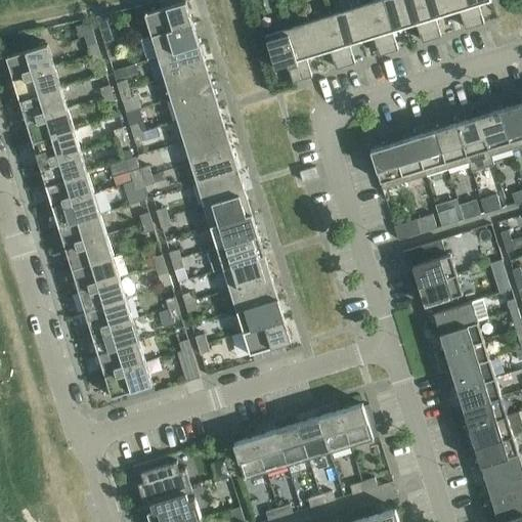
[(143,15),(149,37),(191,25),(183,0),(170,0),(157,3),(159,10),(143,15)]
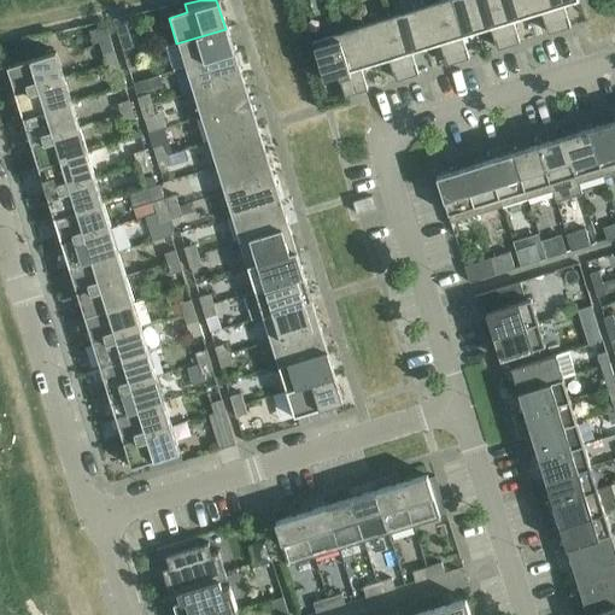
[(464,0),(449,0),(438,4),(456,63),(468,59),(461,39),(475,34),(464,0)]
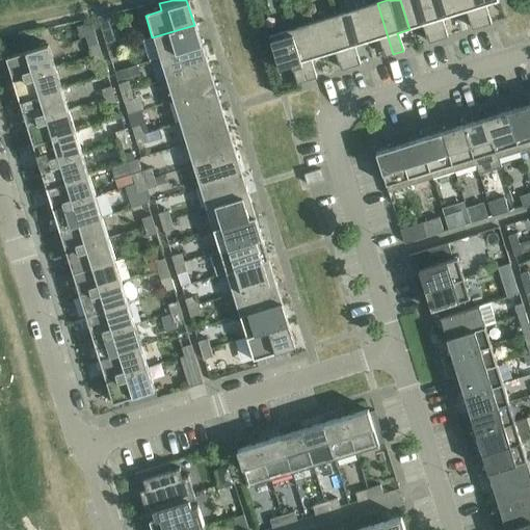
[(424,0),(400,0),(409,29),(422,25),(427,43),(436,41),(424,0)]
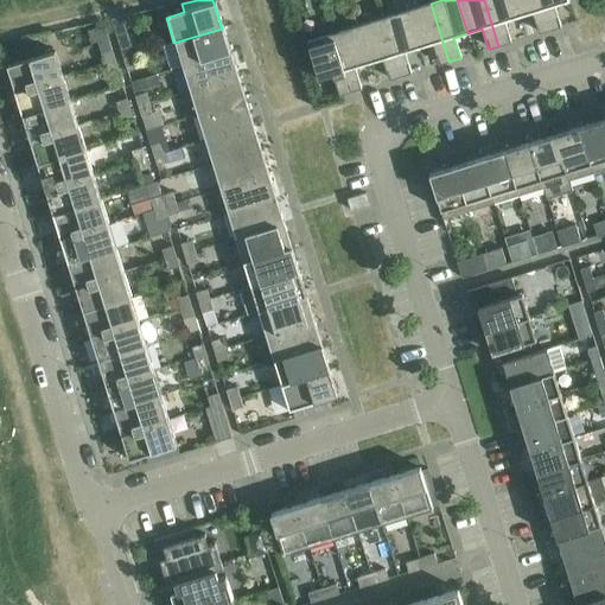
[(511,0),(484,0),(498,46),(510,43),(503,23),(517,18),(511,0)]
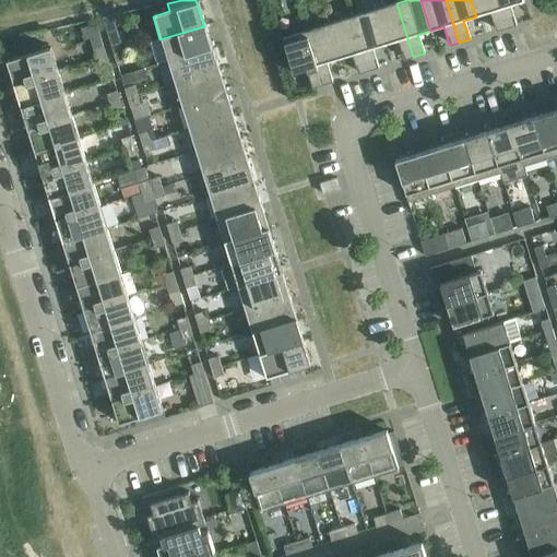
[(496,0),(471,0),(476,16),(489,12),(495,32),(505,28),(496,0)]
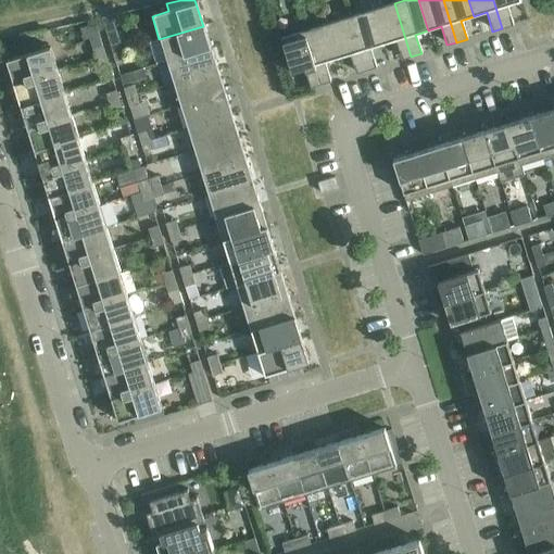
[(519,0),(493,0),(502,28),(513,25),(506,7),(520,2),(519,0)]
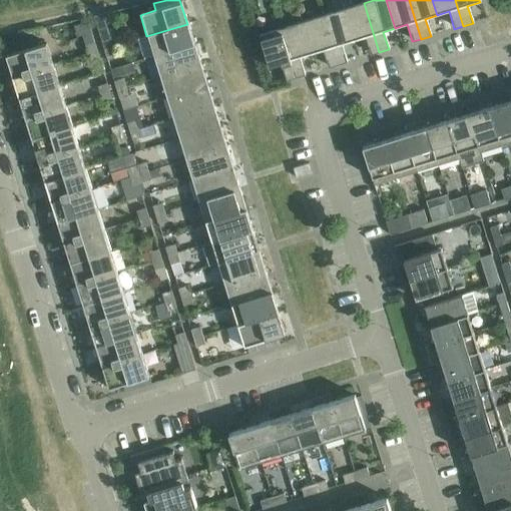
[(364,3),(343,9),(353,41),(365,37),(370,54),(379,52),(364,3)]
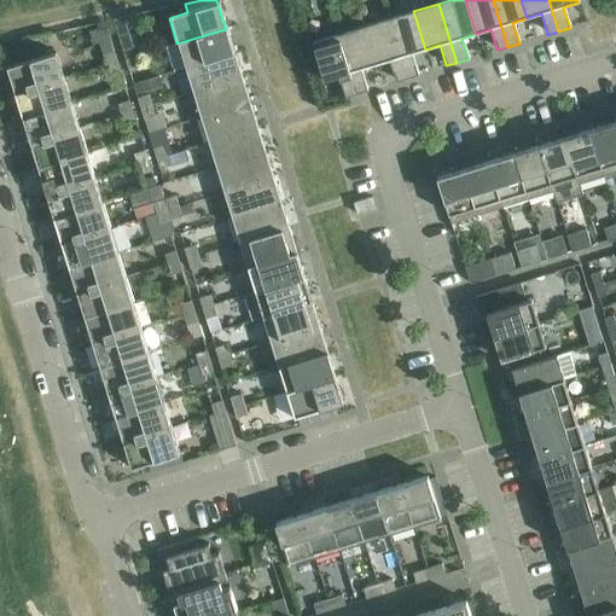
[(413,11),(388,19),(406,79),(418,75),(411,54),(425,50),(413,11)]
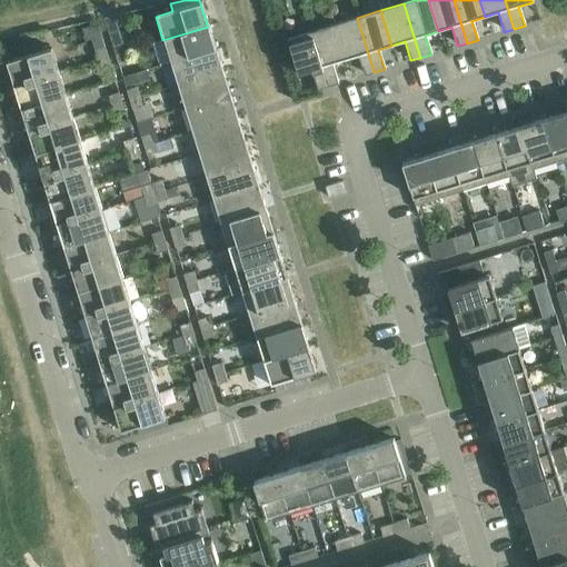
[(357,18),(334,25),(345,60),(358,56),(364,76),(374,72),(357,18)]
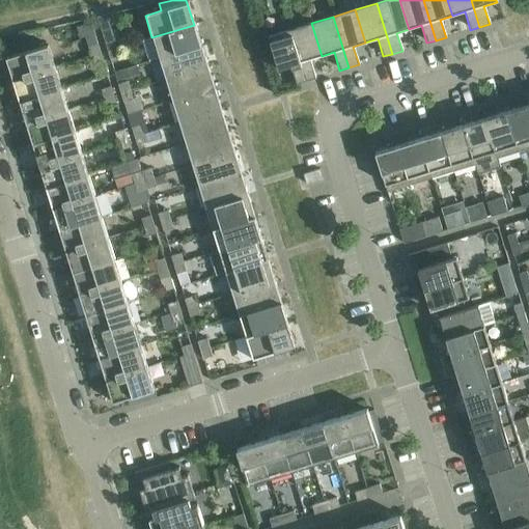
[(311,23),(289,30),(305,81),(315,78),(309,59),(322,56),(311,23)]
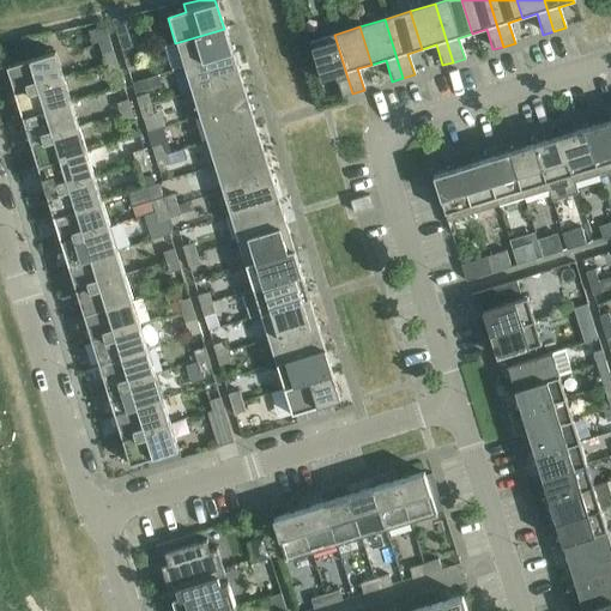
[(175,43),(183,68),(231,53),(224,29),(175,43)]
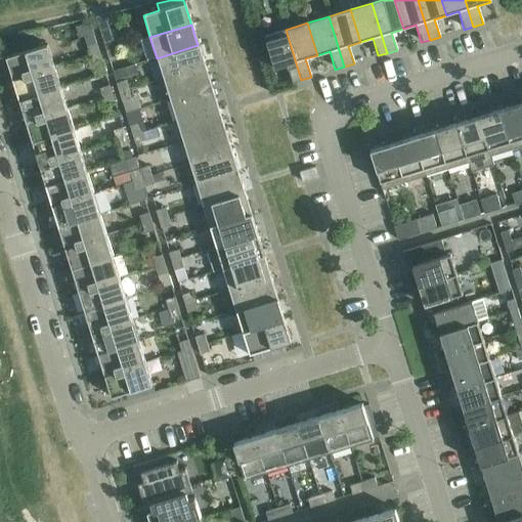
[(99,33),(104,51),(114,48),(109,30),(99,33)]
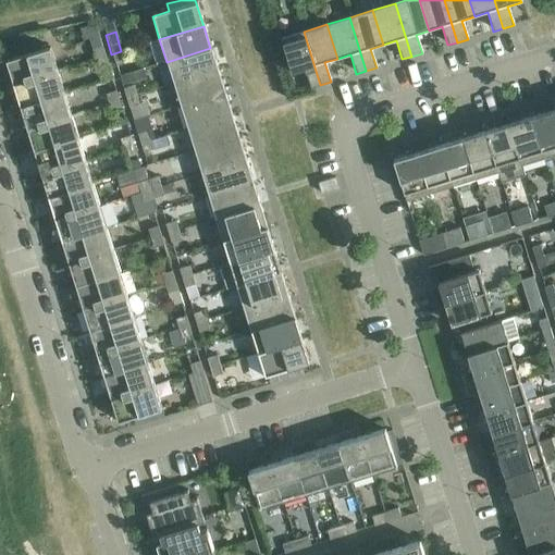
[(320,85),(304,32),(280,39),(291,73),(304,69),(310,88),(320,85)]
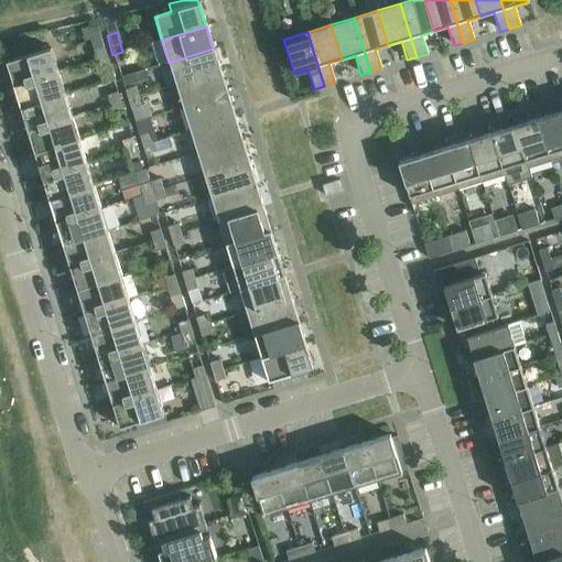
[(4,63),(12,86),(57,73),(50,49),(35,53),(31,39),(17,42),(22,57),(4,63)]
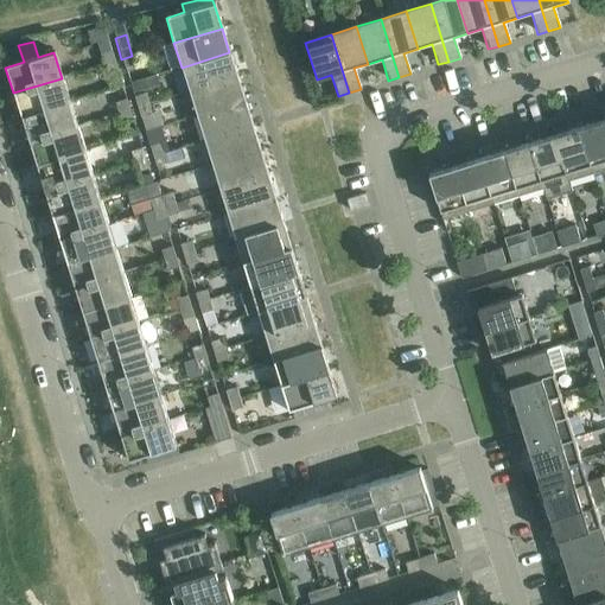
[(100,55),(102,65),(113,62),(110,51),(100,55)]
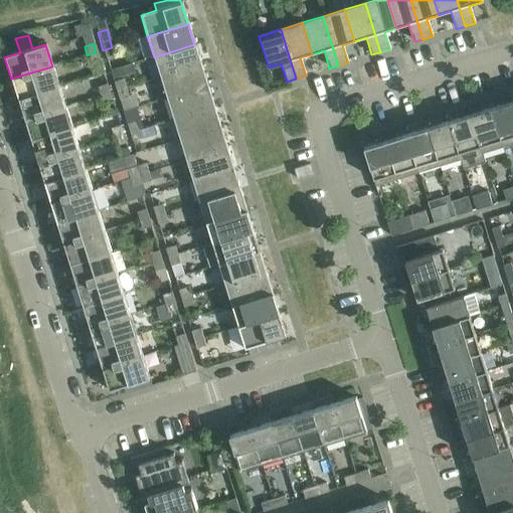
[(154,57),(160,77),(201,65),(194,44),(154,57)]
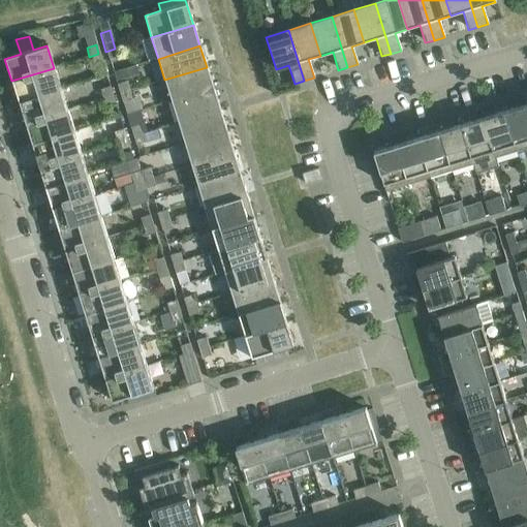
[(115,49),(105,52),(109,60),(118,58),(115,49)]
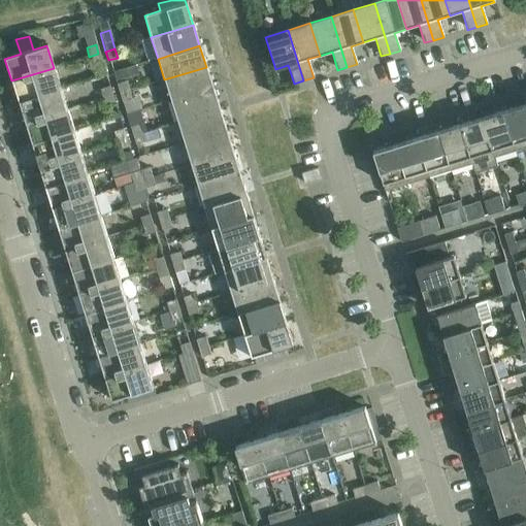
[(98,54),(89,57),(92,65),(101,62),(98,54)]
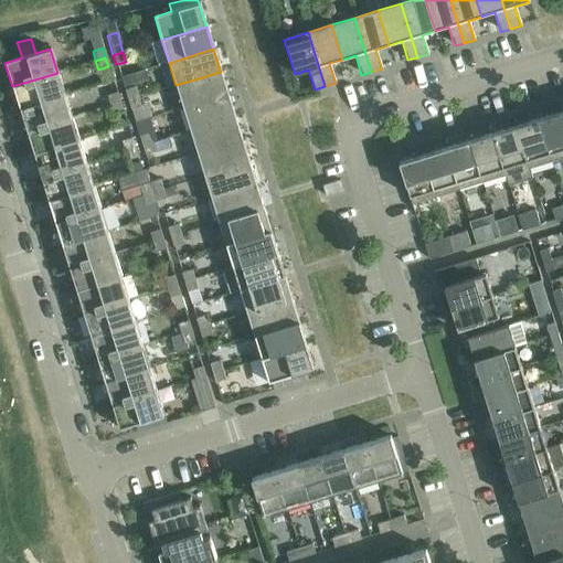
[(120,77),(123,87),(147,81),(144,71),(120,77)]
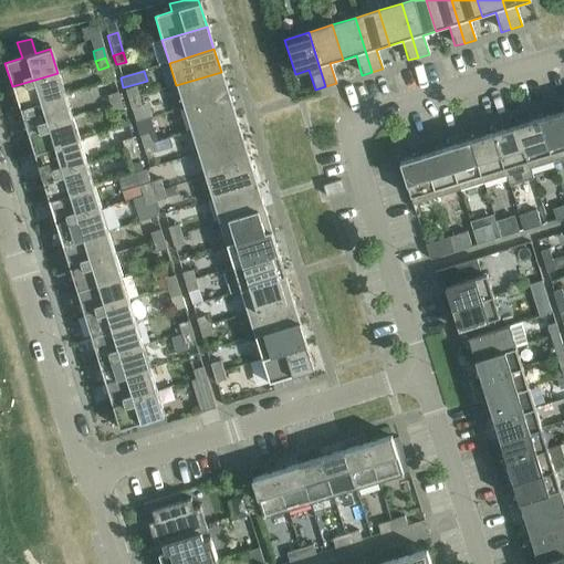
[(176,85),(183,108),(228,95),(221,72),(176,85)]
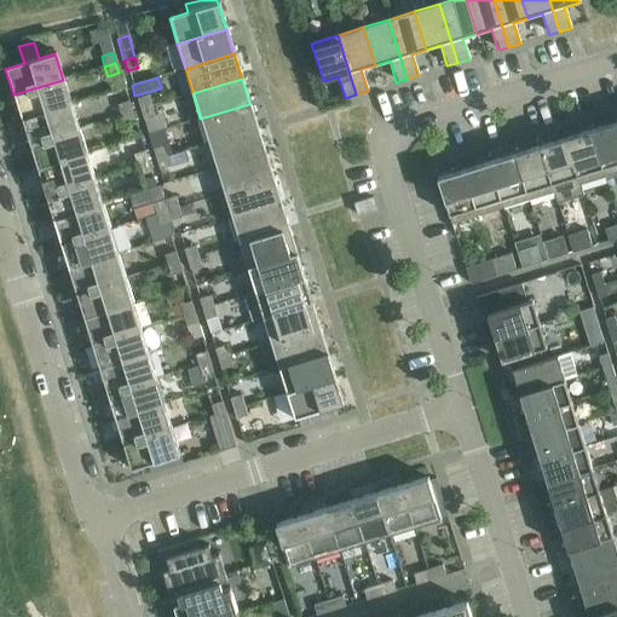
[(13,94),(21,120),(70,104),(63,80),(13,94)]
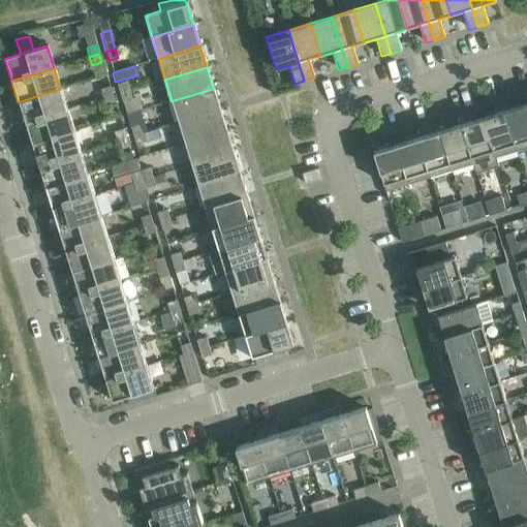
[(116,85),(119,94),(128,91),(126,83),(116,85)]
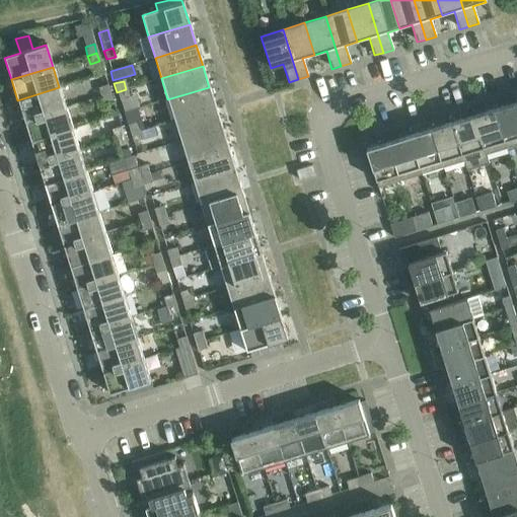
[(97,89),(100,97),(109,94),(107,86),(97,89)]
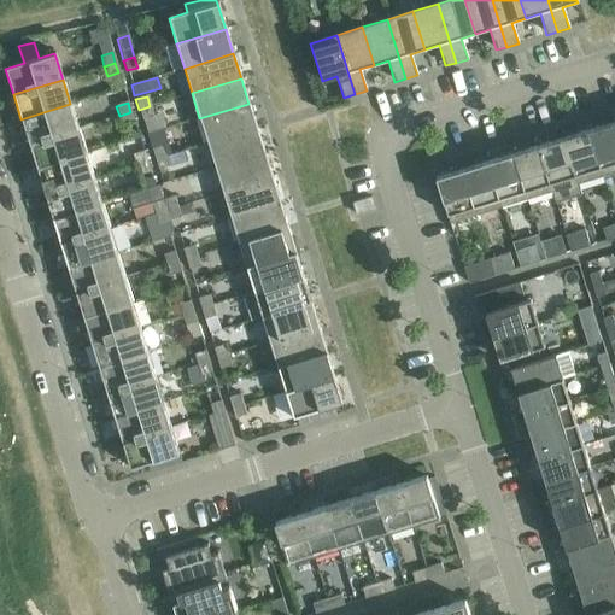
[(21,119),(29,144),(77,129),(70,104),(21,119)]
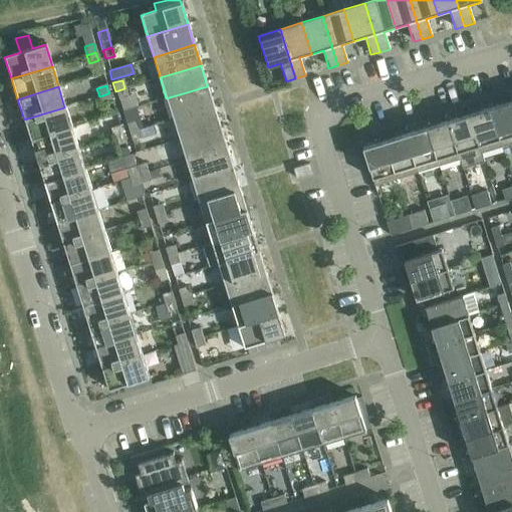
[(166,98),(173,119),(213,106),(207,86),(166,98)]
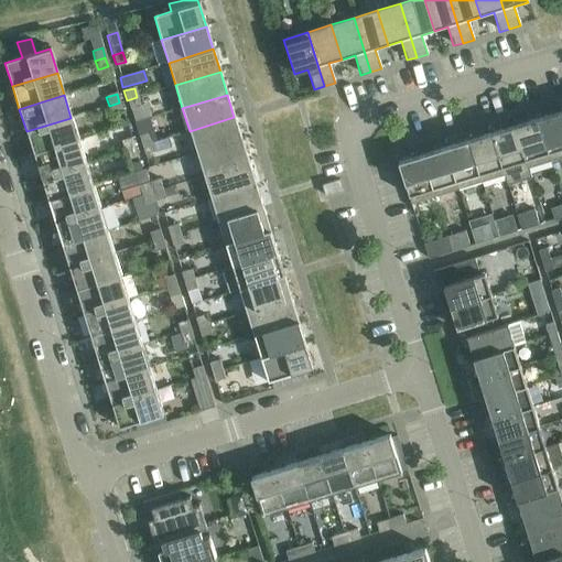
[(137,97),(127,100),(130,110),(140,107),(137,97)]
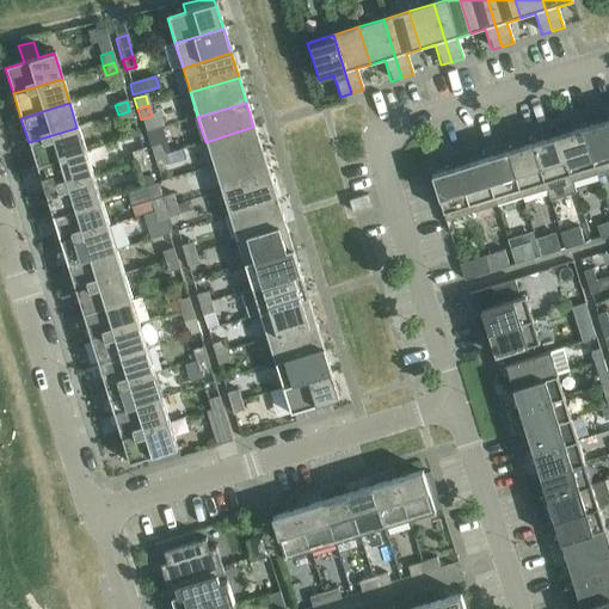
[(129,111),(118,115),(122,125),(133,122),(129,111)]
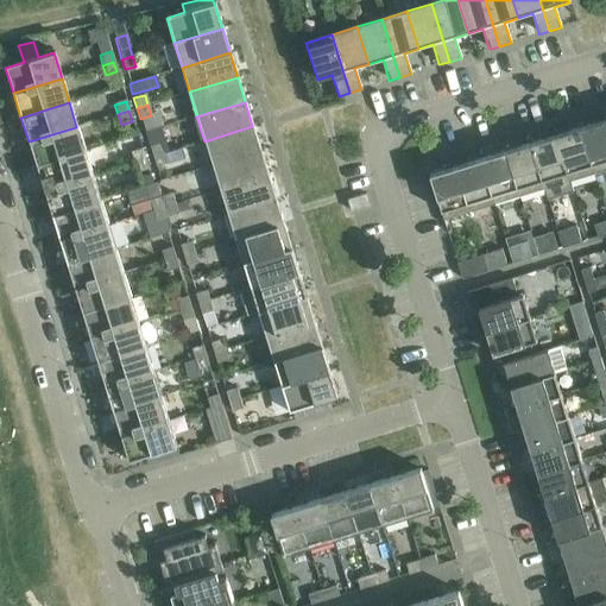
[(605,128),(604,121),(579,130),(593,175),(605,170),(605,128)]
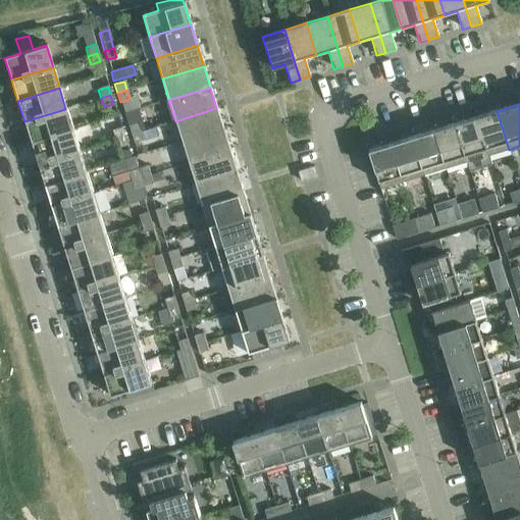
[(175,121),(182,142),(223,130),(216,108),(175,121)]
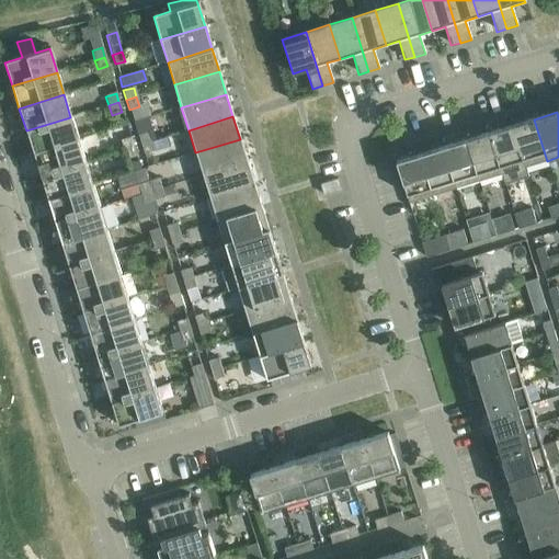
[(26,130),(33,153),(78,139),(70,117),(26,130)]
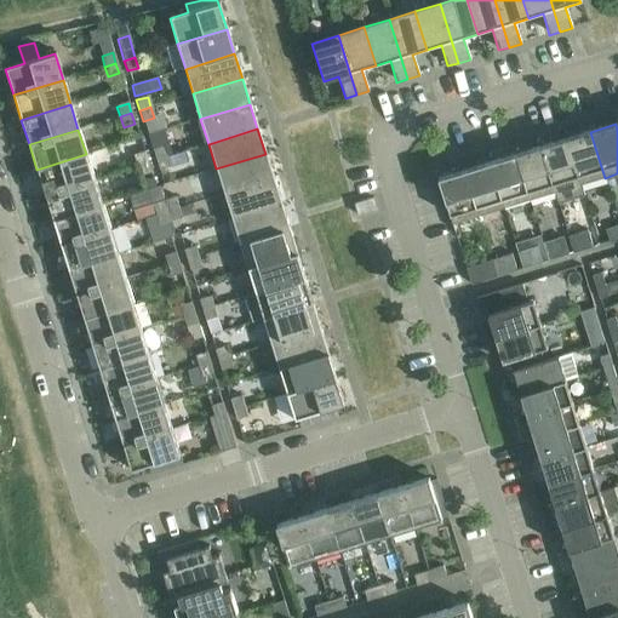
[(590,132),(565,139),(579,186),(605,178),(590,132)]
